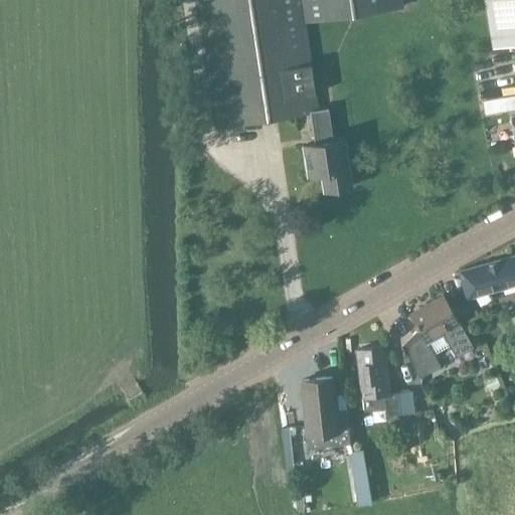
[(401,0),(199,0),(219,126),(310,112),(315,143),(304,145),(308,175),(322,173),(324,190),(352,186),(345,139),(333,141),(328,108),(318,110),(305,21),(402,6),(401,0)]
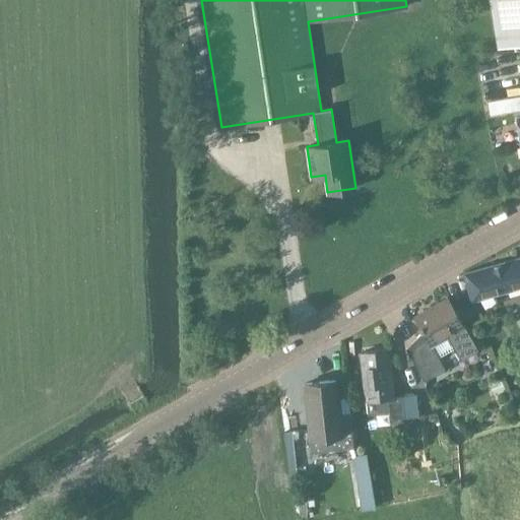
[(519,0),(490,0),(498,47),(519,43),(519,0)]
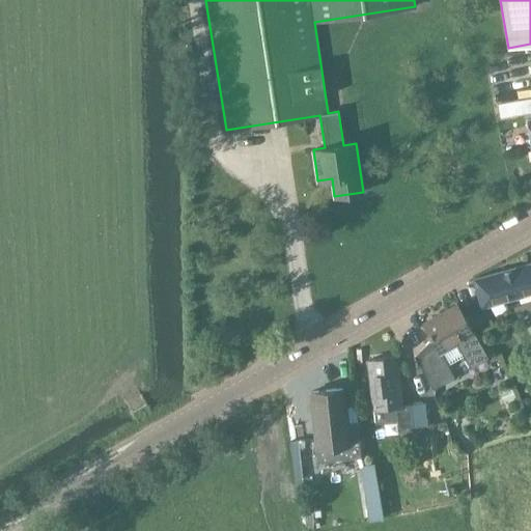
[(506,49),(491,50),(492,64),(507,62),(506,49)]
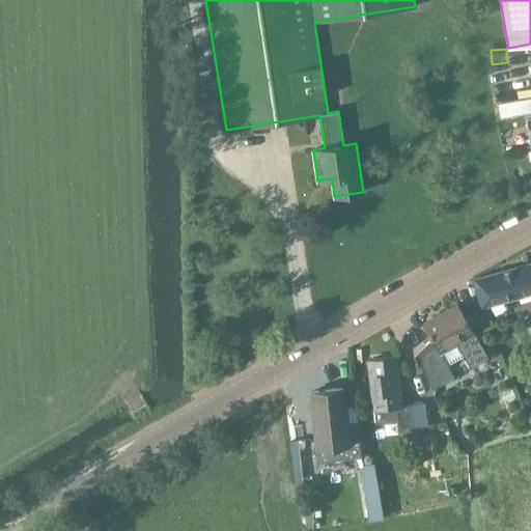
[(482,307),(530,292),(530,262),(474,279),(482,307)]
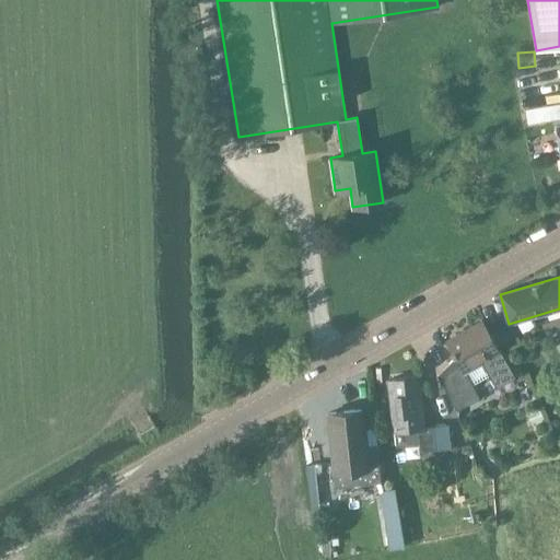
[(453,373),(440,381),(456,410),(479,397),(471,385),(490,374),(497,386),(513,376),(482,321),(446,341),(456,358),(448,365),(453,373)]
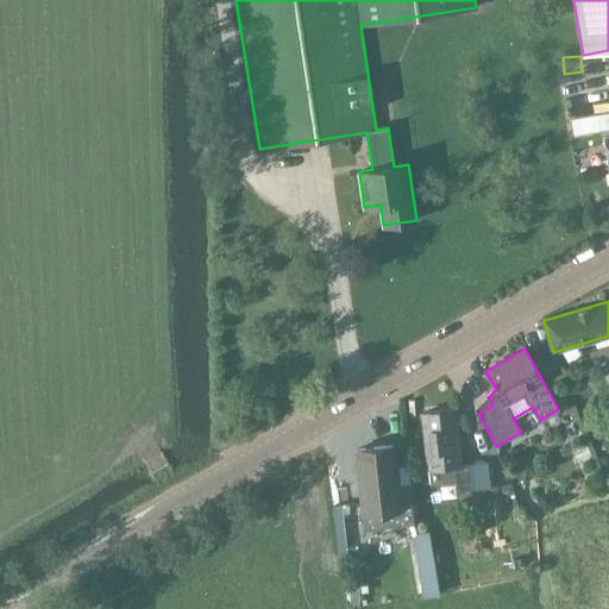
[(422,413),(428,463),(425,463),(426,482),(432,482),(432,484),(456,483),(457,490),(489,487),(485,462),(460,464),(454,409),(422,413)]
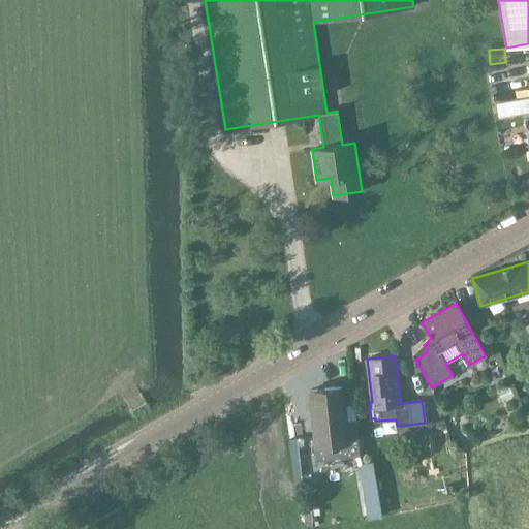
[(339,457),(360,455),(358,435),(347,436),(341,386),(314,390),(319,442),(337,440),(339,457)]
